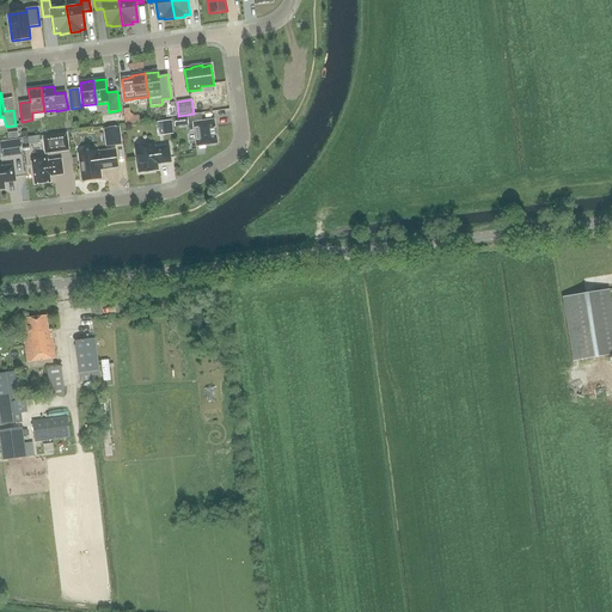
[(123,108),(124,122),(133,121),(130,106),(123,108)]
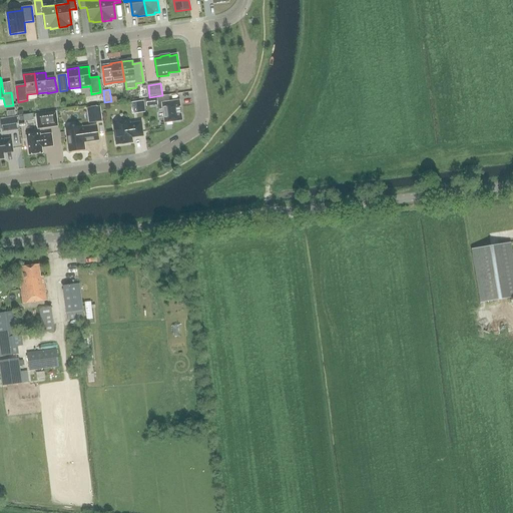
[(168,95),(156,97),(158,110),(163,109),(165,122),(182,120),(181,113),(180,107),(179,101),(169,102),(168,95)]
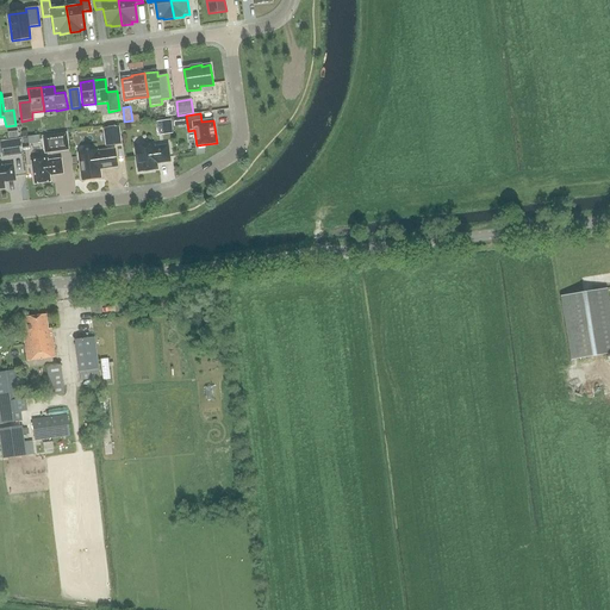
[(173,118),(174,126),(182,125),(181,117),(173,118)]
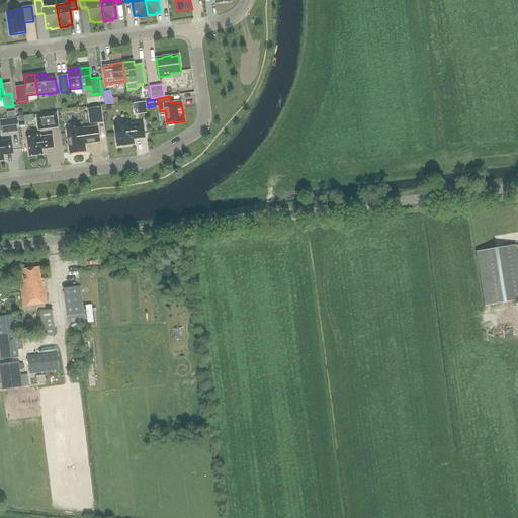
[(145,102),(138,103),(139,114),(147,113),(145,102)]
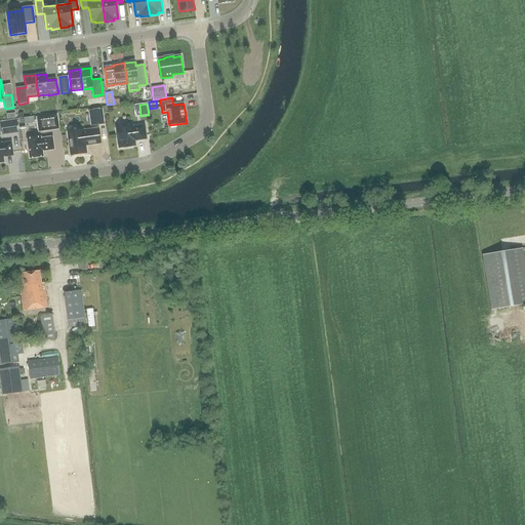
[(104,124),(102,109),(89,111),(91,126),(104,124)]
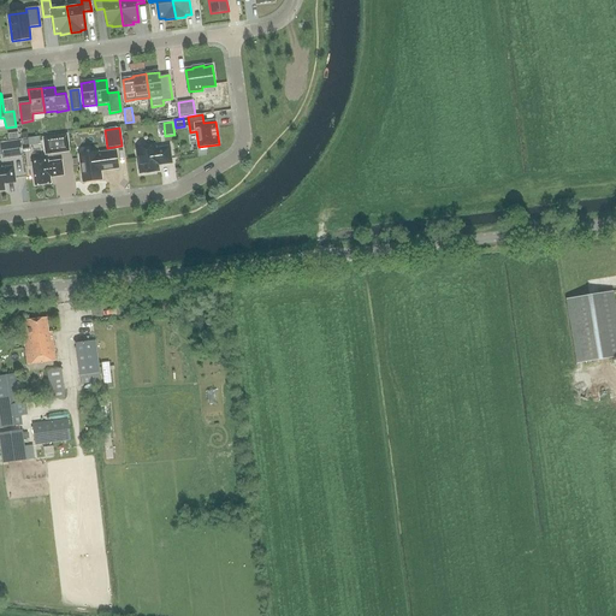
[(42,137),(46,155),(70,152),(67,134),(42,137)]
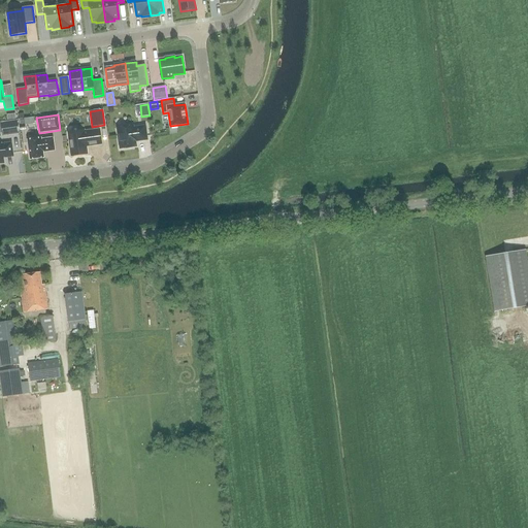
[(19,135),(17,121),(1,123),(3,137),(19,135)]
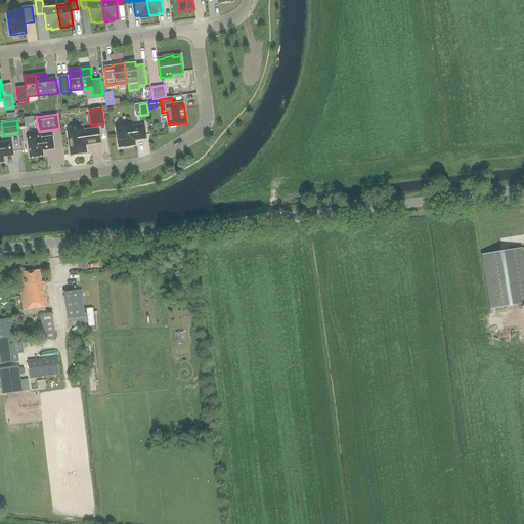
[(117,127),(119,148),(134,145),(134,140),(145,138),(143,125),(132,127),(132,125),(117,127)]
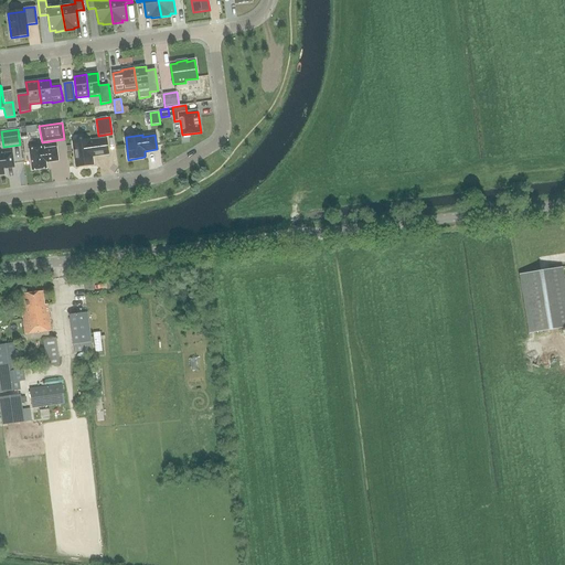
[(73,142),(76,167),(93,164),(92,156),(95,155),(95,156),(107,155),(106,139),(89,141),(89,140),(73,142)]
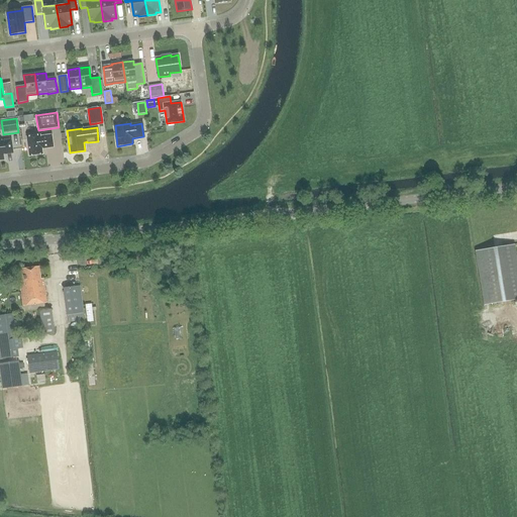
[(40,136),(40,135),(27,137),(29,157),(43,154),(42,149),(54,147),(53,135),(40,136)]
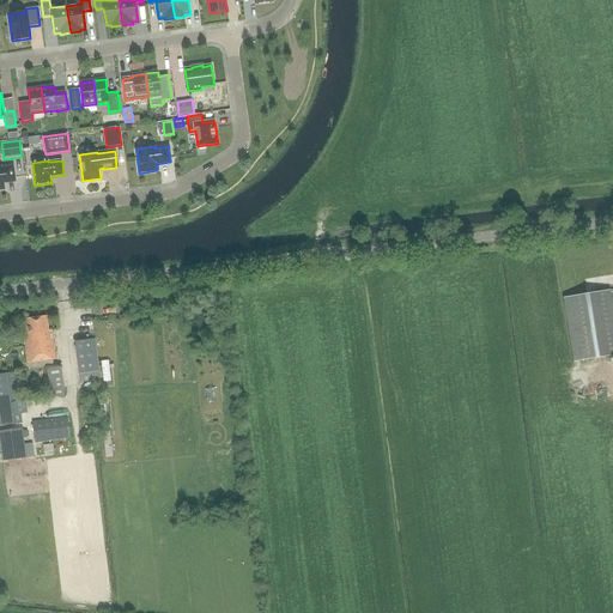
[(0,167),(0,190),(4,190),(2,182),(7,181),(7,183),(16,182),(13,167),(1,169),(1,168),(0,167)]
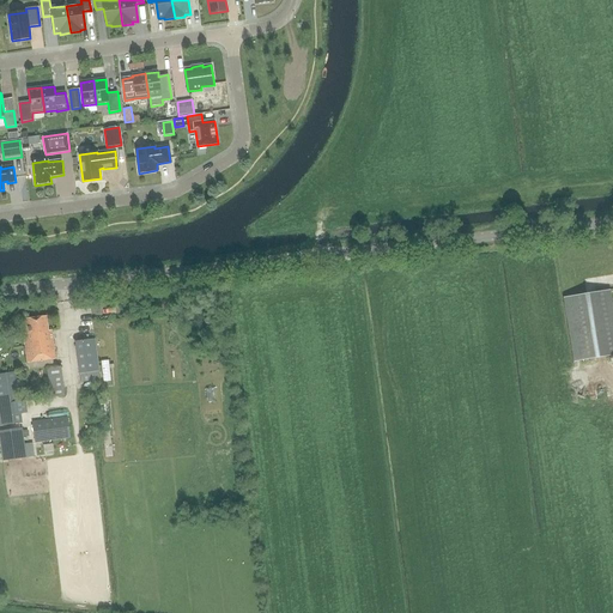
[(563,298),(574,362),(612,354),(612,308),(610,290),(563,298)]
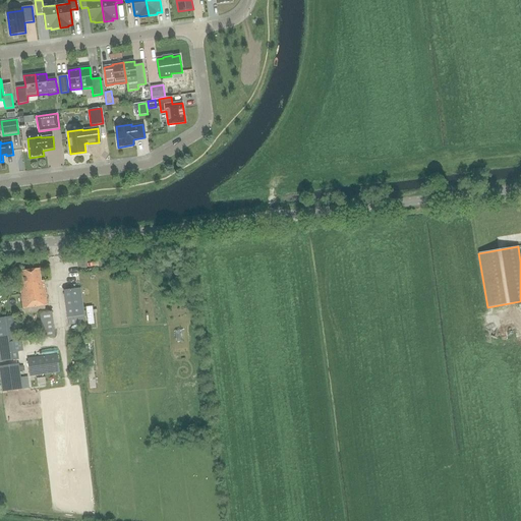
[(20,285),(23,308),(47,305),(44,282),(42,282),(40,270),(21,272),(23,285),(20,285)]
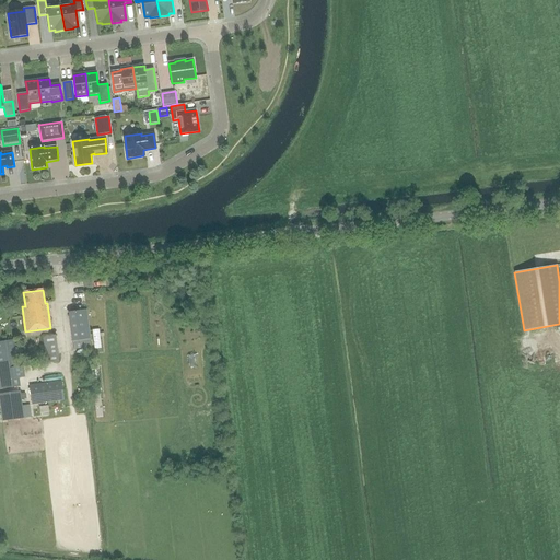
[(86,310),(69,313),(72,341),(91,339),(86,310)]
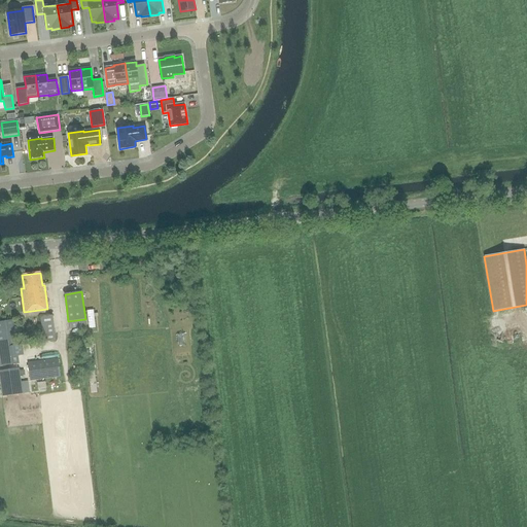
[(40,315),(40,340),(53,340),(53,315),(40,315)]
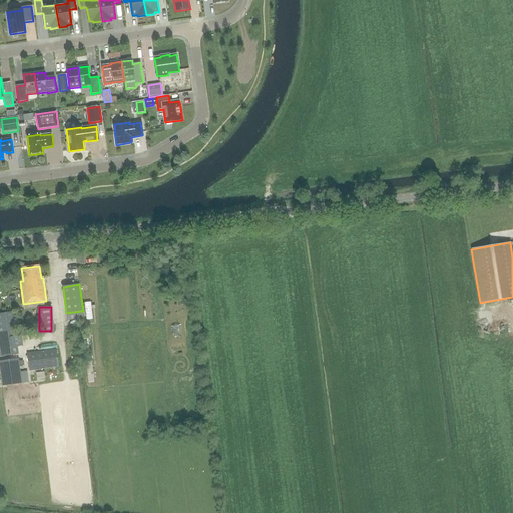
[(13,312),(0,313),(0,356),(19,354),(18,347),(23,346),(22,336),(16,337),(13,312)]
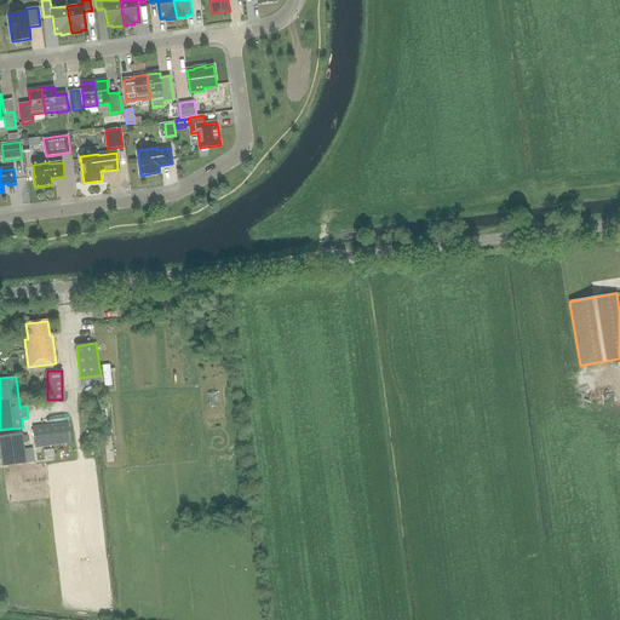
[(68,422),(33,426),(35,448),(70,443),(68,422)]
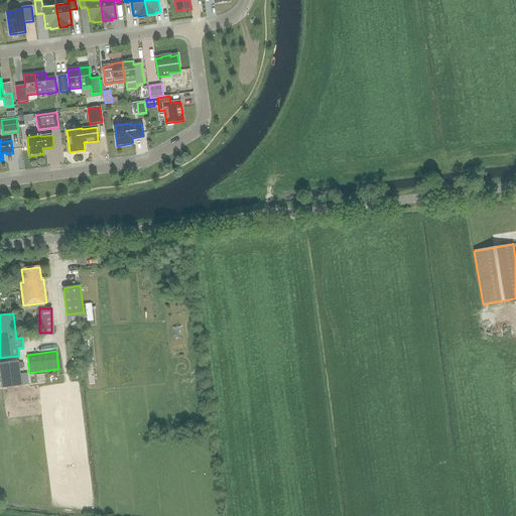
[(19,360),(0,362),(0,373),(2,388),(23,385),(19,360)]
